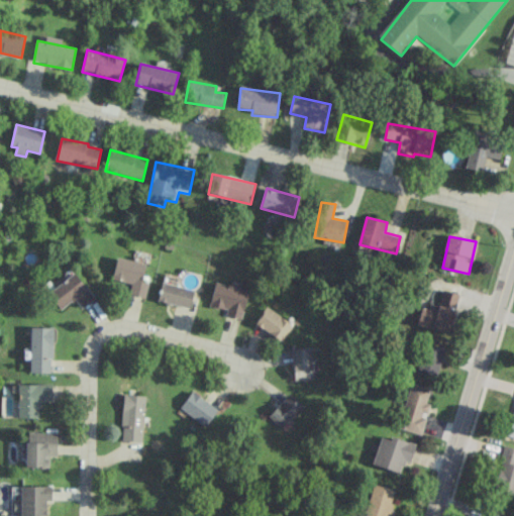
[(113,280),(132,285),(129,295),(146,298),(149,285),(142,283),(146,265),(118,258),(113,280)]
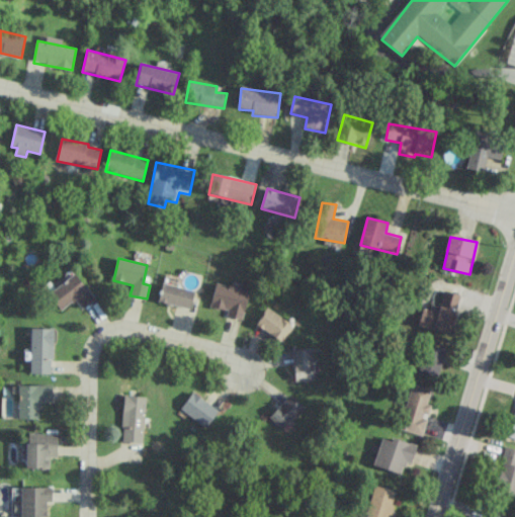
[(96,299),(76,274),(50,294),(62,312),(76,300),(83,310),(96,299)]
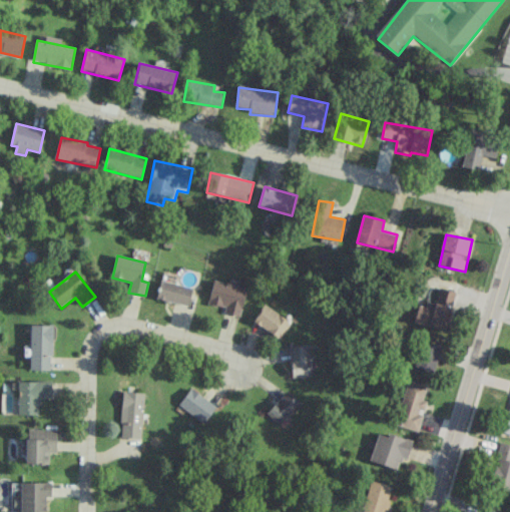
[(193,289),(161,281),(157,299),(188,308),(193,289)]
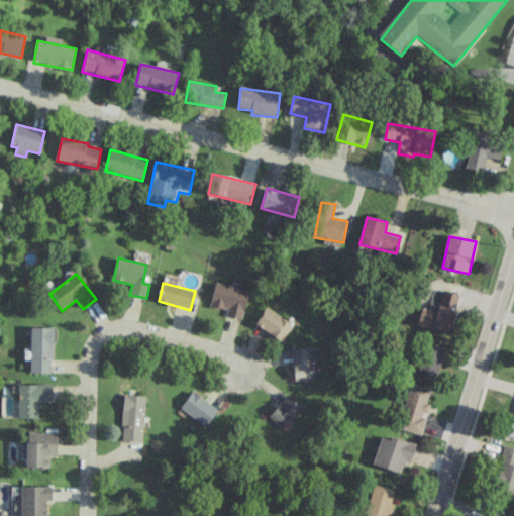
[(210,307),(228,311),(226,316),(243,320),(250,291),(216,283),(210,307)]
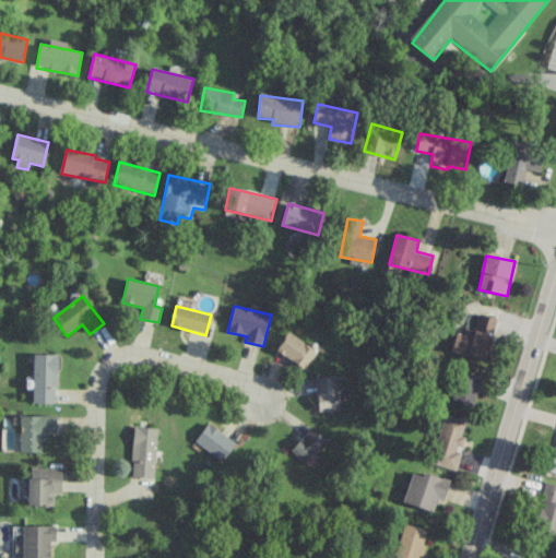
[(474,337),(457,333),(452,353),(487,361),(498,319),(480,315),(474,337)]
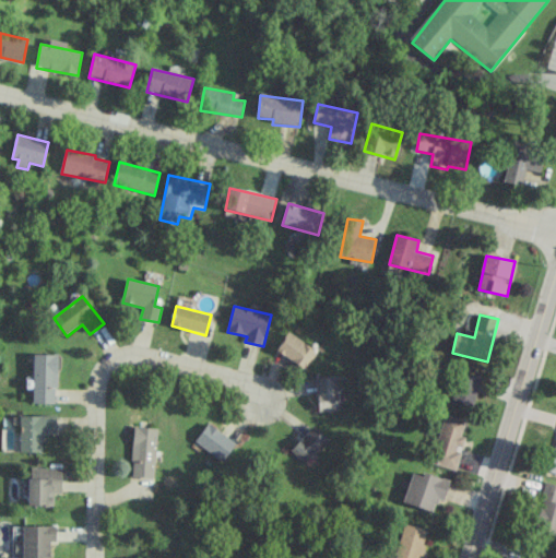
[(278,352),(307,369),(319,352),(288,333),(278,352)]
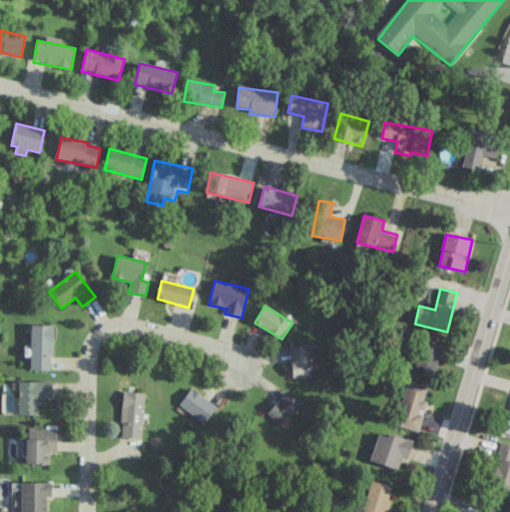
[(53,371),(54,326),(32,325),(31,371),(53,371)]
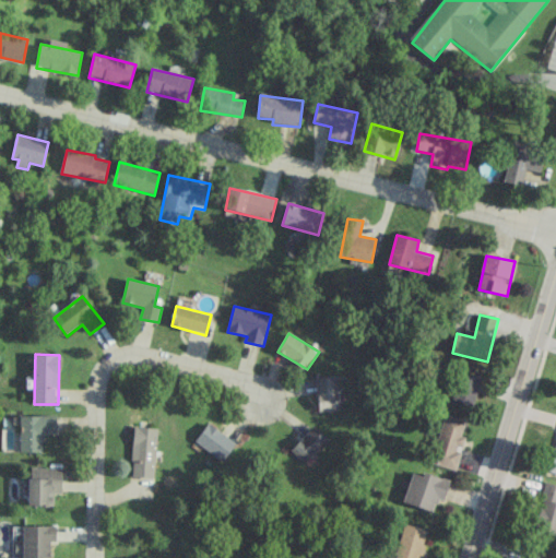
[(482,378),(461,371),(453,401),(474,406),(482,378)]
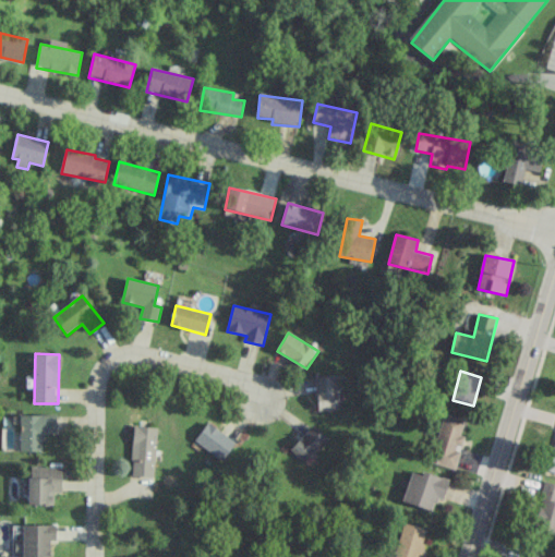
[(317,377),(318,411),(340,410),(339,376),(317,377)]
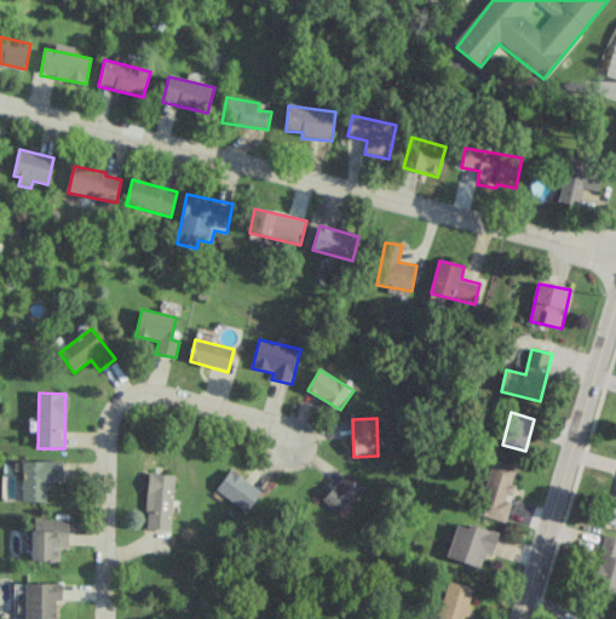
[(507,522),(513,498),(513,499),(517,486),(512,485),(517,466),(493,460),(479,515),(507,522)]
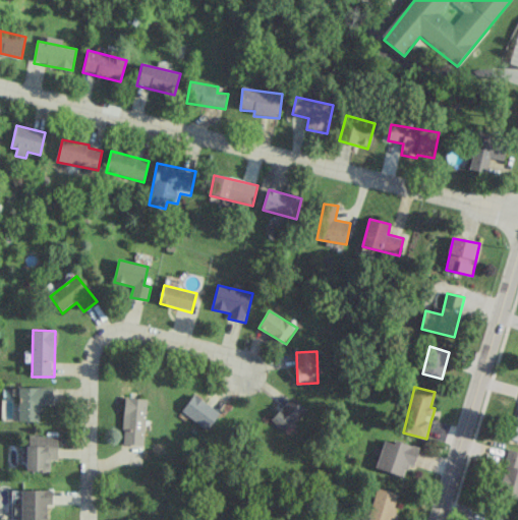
[(20,388),(20,422),(42,422),(42,404),(54,404),(54,389),(20,388)]
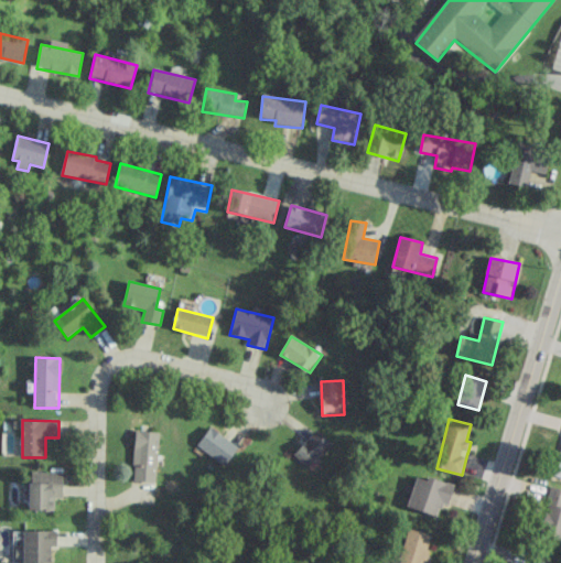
[(227,466),(239,447),(211,428),(198,446),(227,466)]
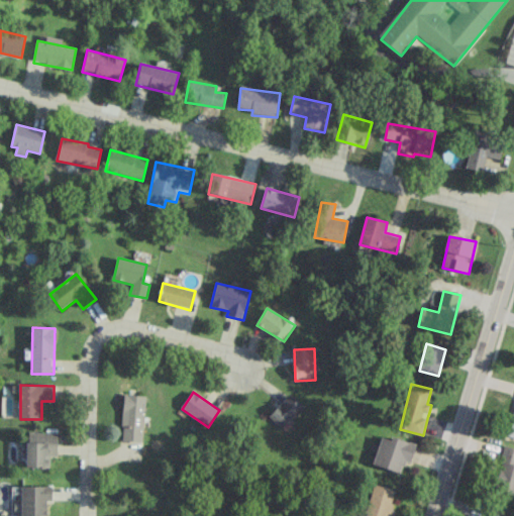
[(283,429),(305,409),(292,395),(270,415),(283,429)]
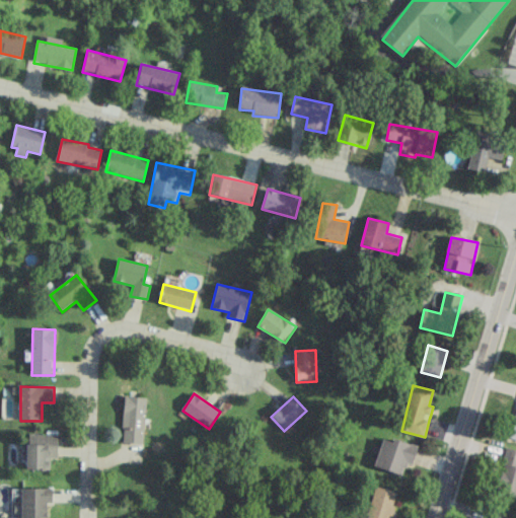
[(146,444),(148,398),(126,397),(124,443),(146,444)]
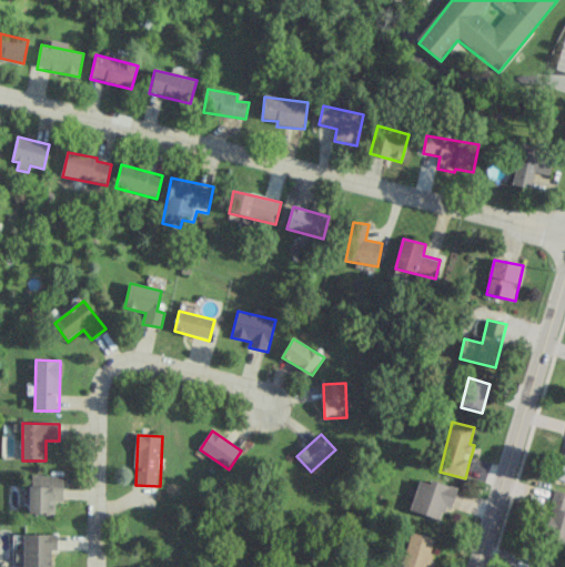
[(64,503),(66,476),(31,476),(30,514),(57,515),(57,503),(64,503)]
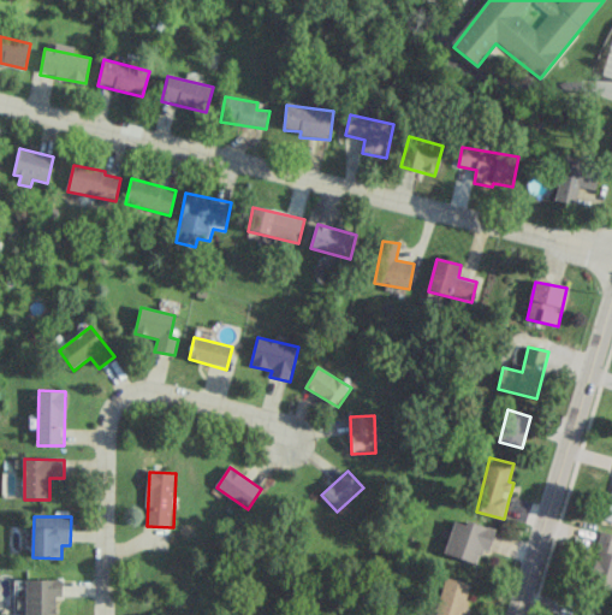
[(445,554),(482,566),(494,531),(457,519),(445,554)]
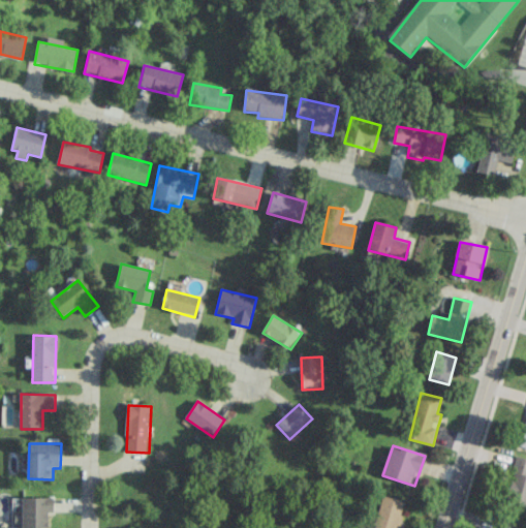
[(525,458),(519,457),(507,503),(525,506),(525,458)]
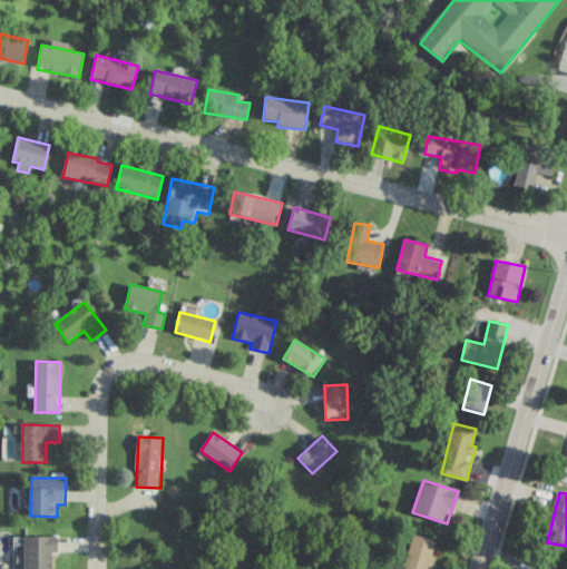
[(429,568),(439,541),(413,535),(402,568),(429,568)]
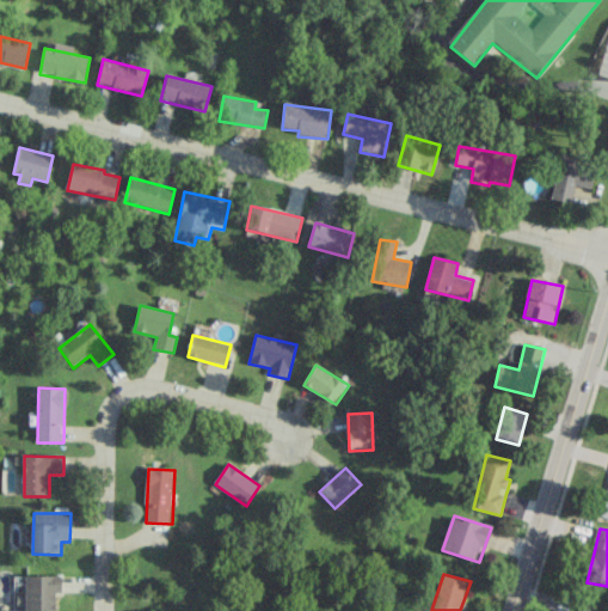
[(56,610),(57,594),(63,594),(63,576),(26,576),(26,610),(56,610)]
